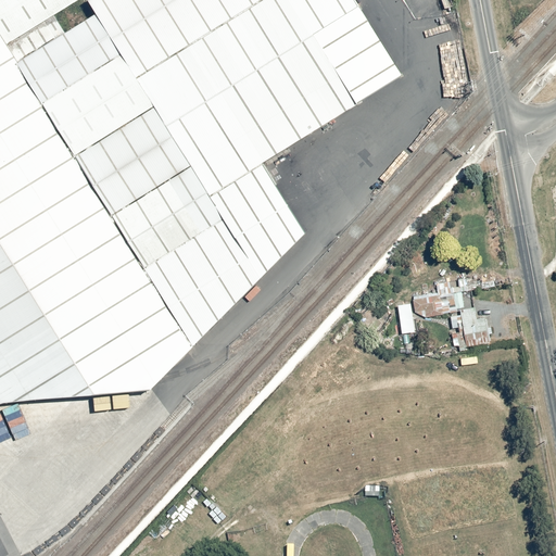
[(0,0),(0,35),(7,46),(80,0),(0,0)]
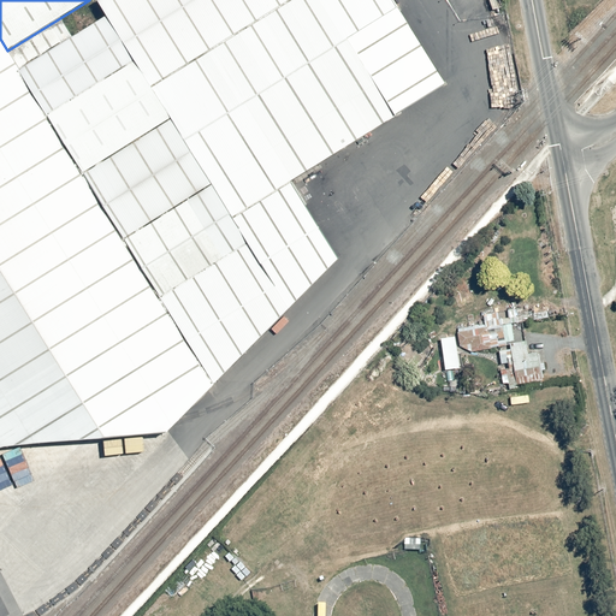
[(381,0),(106,0),(89,11),(100,19),(227,220),(291,185),(440,95),(381,0)]
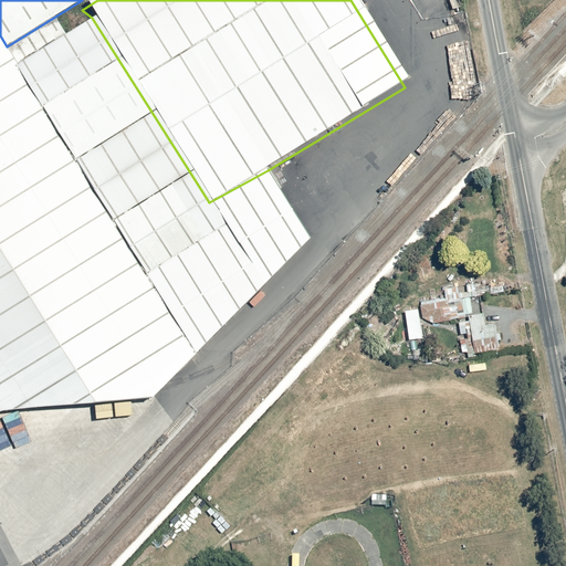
[(147,272),(223,224),(209,202),(92,18),(18,64),(147,272)]
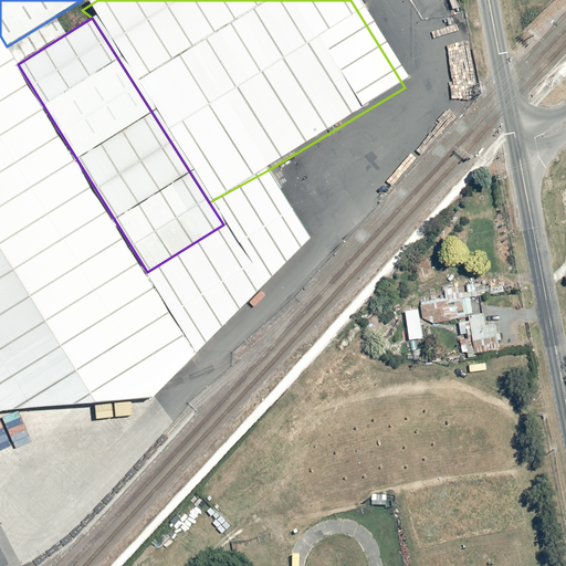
[(0,416),(155,398),(170,383),(198,354),(147,272),(18,64),(7,46),(0,35),(0,416)]
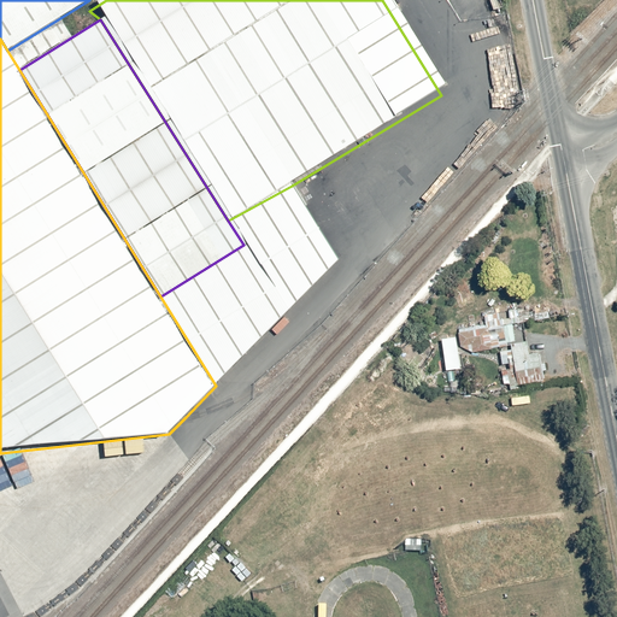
[(244,245),(160,297),(216,386),(338,260),(292,186),(228,221),(244,245)]
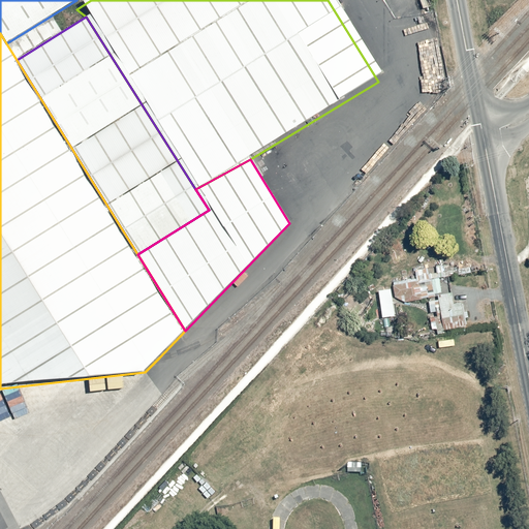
[(395,298),(404,303),(434,297),(431,280),(444,277),(444,282),(461,279),(458,261),(441,263),(442,271),(429,274),(428,268),(414,271),(416,278),(406,280),(405,278),(392,281),(395,298)]
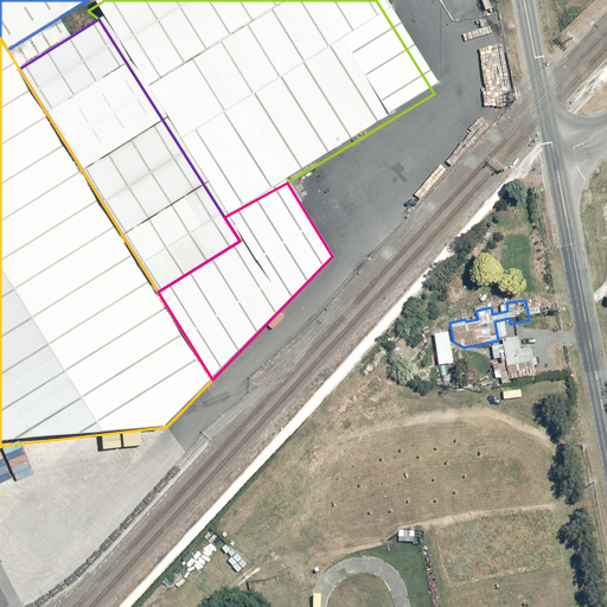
[(447,332),(433,334),(438,366),(452,364),(447,332)]
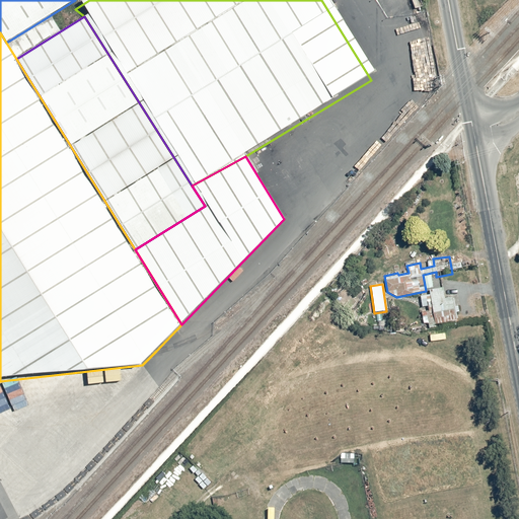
[(435,327),(435,324),(457,320),(455,312),(460,312),(458,306),(463,305),(462,296),(445,299),(443,288),(429,290),(430,294),(420,296),(422,307),(427,306),(428,310),(421,311),(424,324),(428,323),(428,328),(435,327)]
